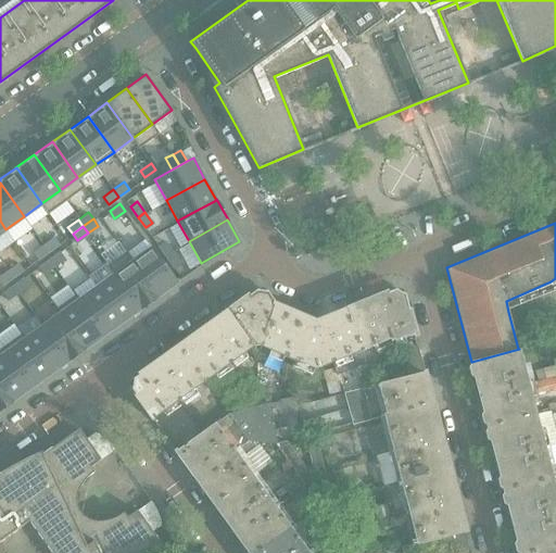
[(48,251),(59,243),(53,236),(43,243),(48,251)]
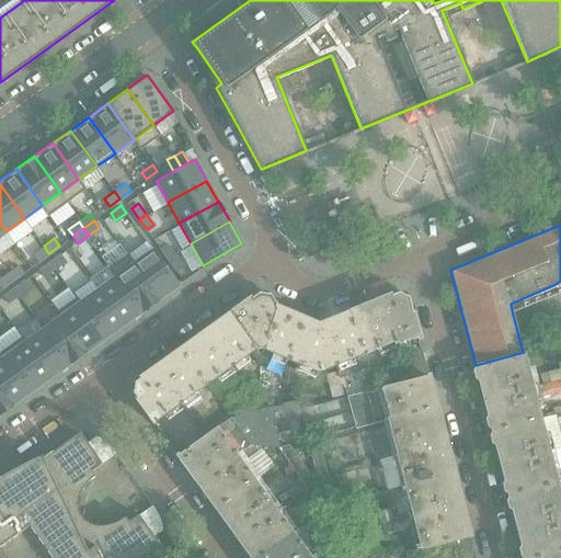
[(159,247),(167,258),(174,252),(167,242),(159,247)]
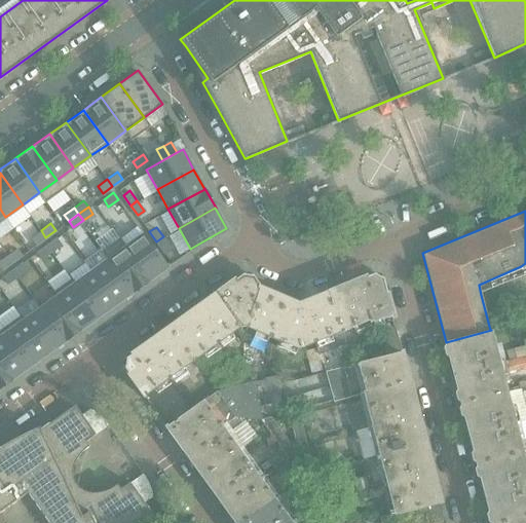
[(45,237),(41,230),(31,237),(36,244),(45,237)]
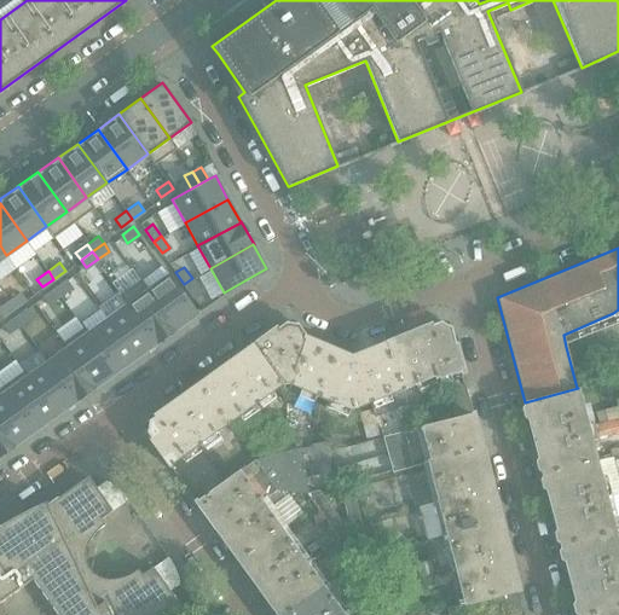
[(196,313),(167,273),(146,288),(175,328),(196,313)]
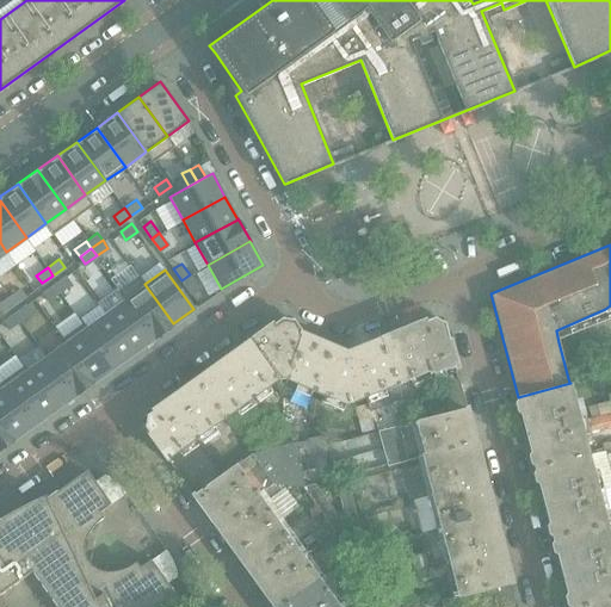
[(198,286),(190,274),(181,280),(190,292),(198,286)]
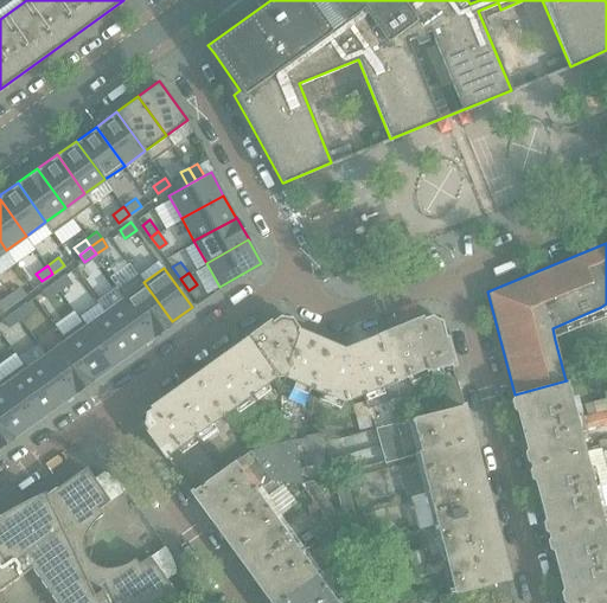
[(59,289),(70,281),(65,274),(53,281),(59,289)]
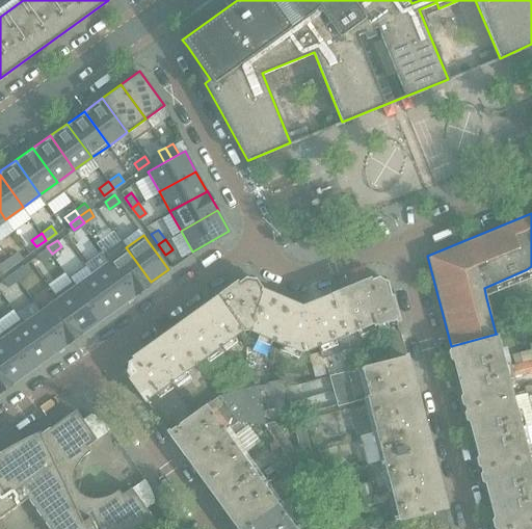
[(42,261),(52,254),(47,246),(36,254),(42,261)]
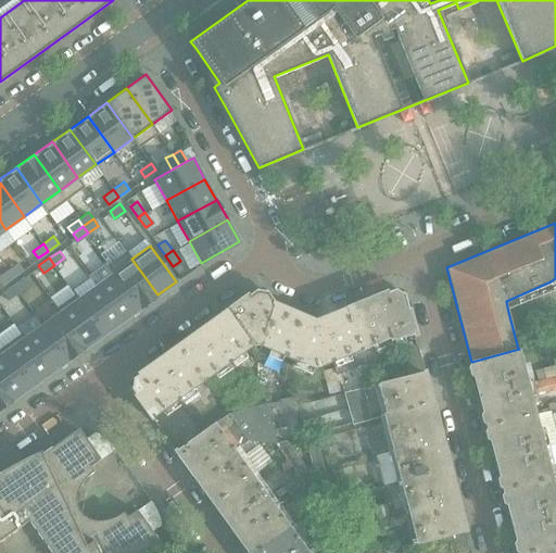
[(158,294),(131,259),(113,272),(139,308),(158,296),(158,294)]
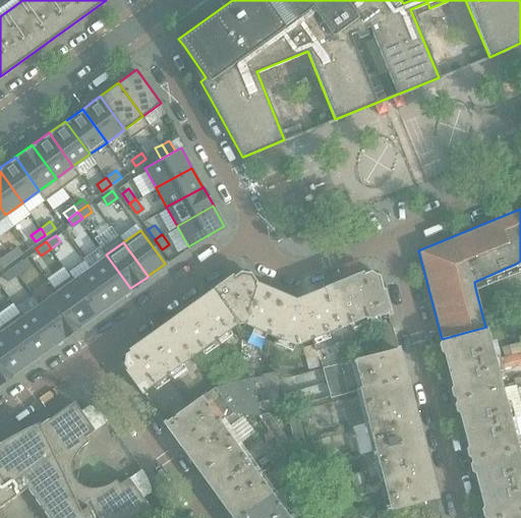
[(11,259),(21,251),(16,245),(7,252),(11,259)]
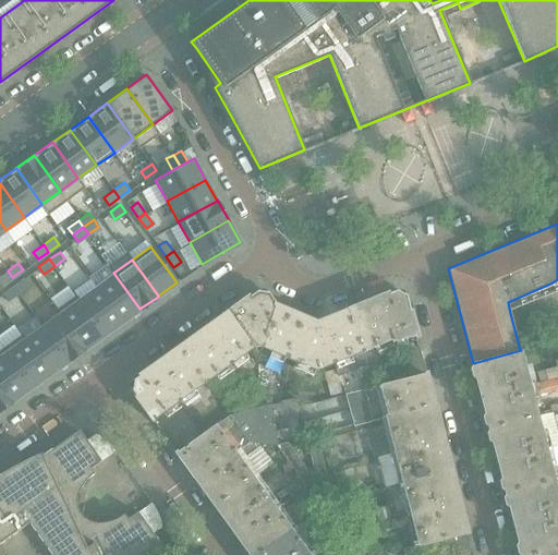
[(0,281),(2,285),(12,277),(8,270),(0,275),(0,281)]
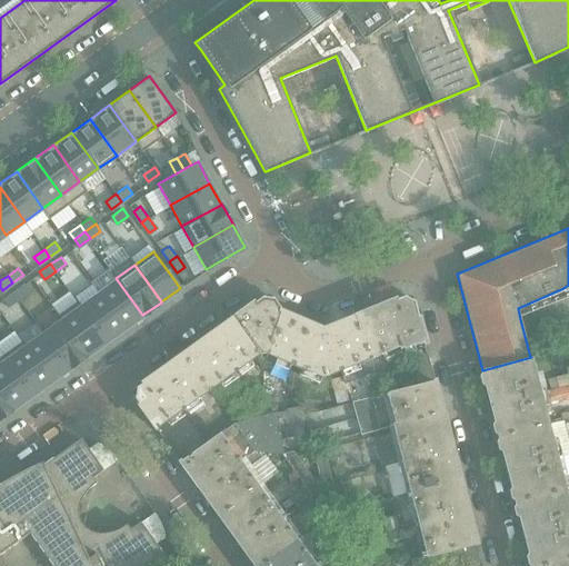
[(142,315),(116,278),(98,291),(125,328),(142,315)]
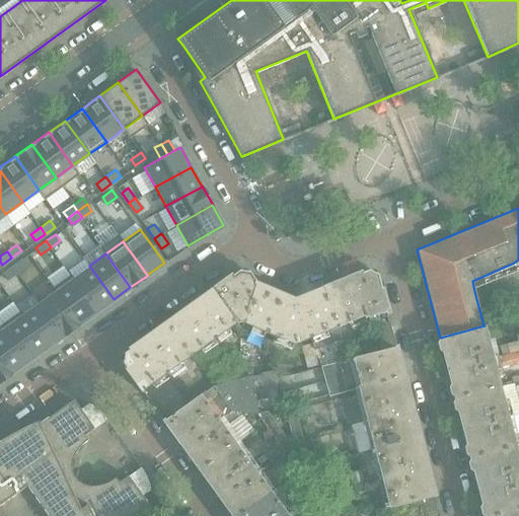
[(17,272),(26,265),(21,258),(12,265),(17,272)]
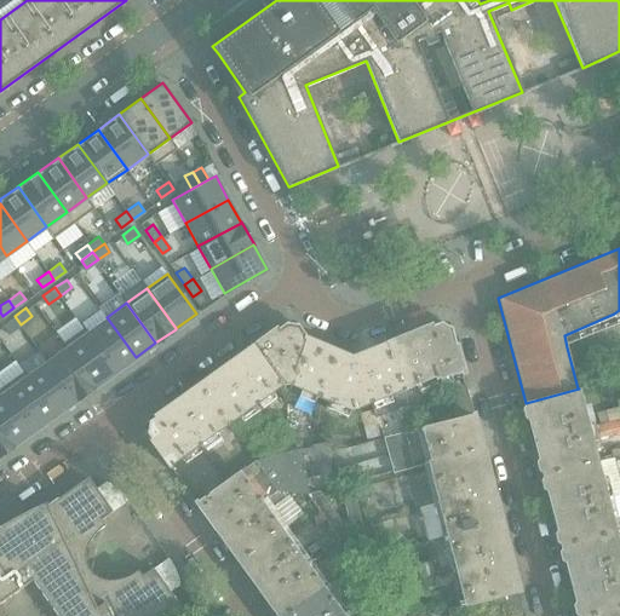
[(9,333),(21,324),(15,316),(3,324),(9,333)]
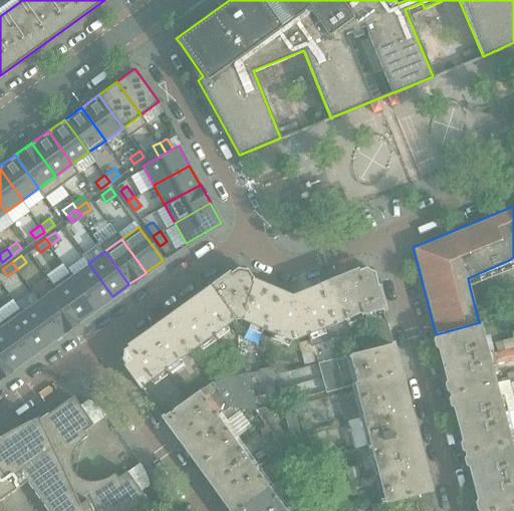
[(112,296),(88,263),(71,275),(95,308),(112,296)]
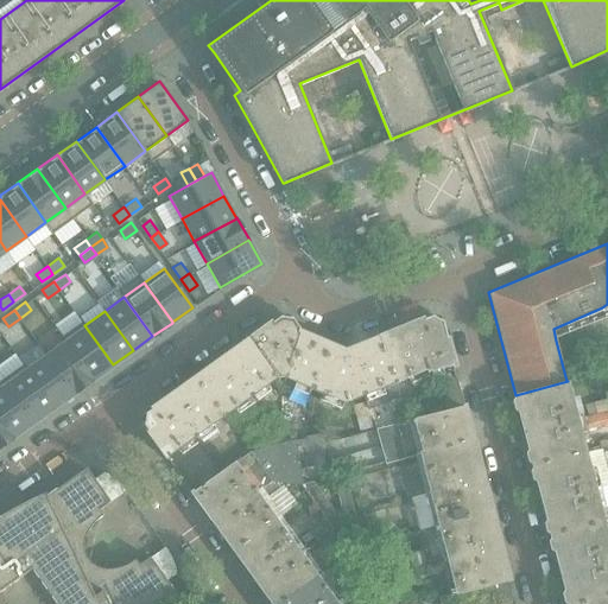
[(311,389),(330,344),(298,331),(299,328),(291,317),(280,315),(255,334),(267,350),(264,354),(277,377),(283,377),(311,389)]
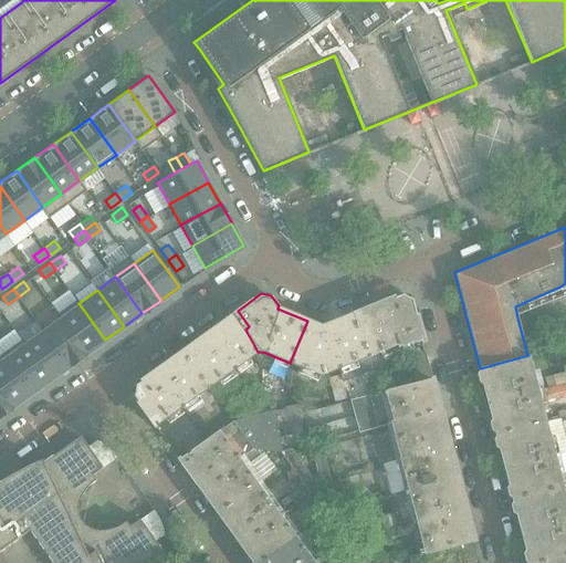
[(421,340),(411,298),(402,293),(350,314),(367,356),(397,344),(398,346),(421,340)]
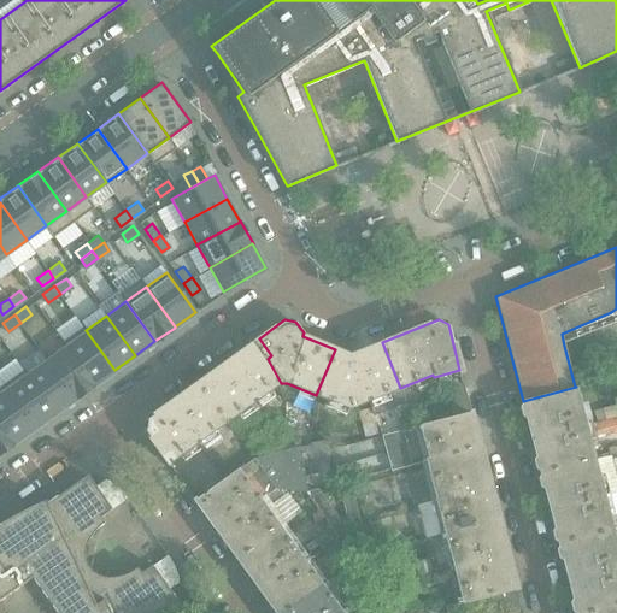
[(115,370),(86,330),(66,345),(94,384),(115,370)]
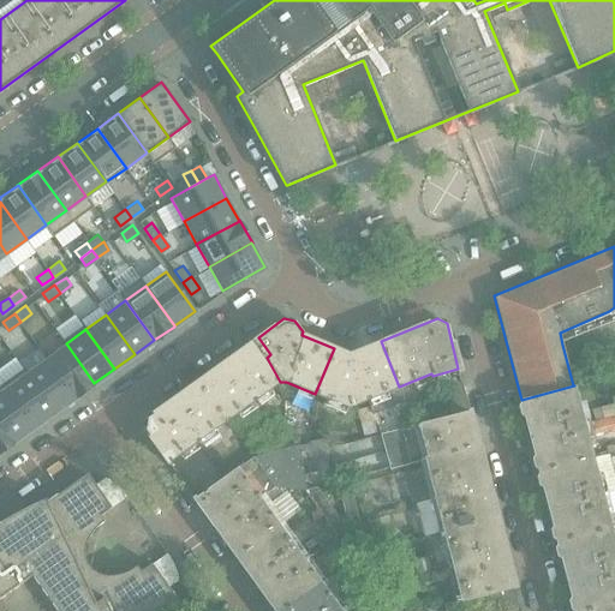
[(280,382),(267,358),(270,354),(258,337),(198,379),(227,419),(280,382)]
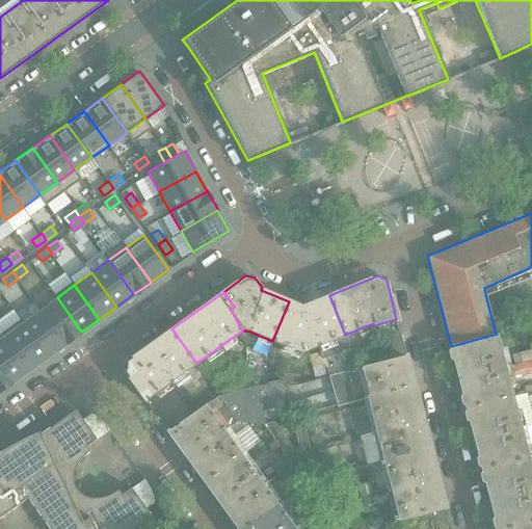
[(345,335),(329,295),(301,307),(289,301),(272,341),(301,353),(345,335)]
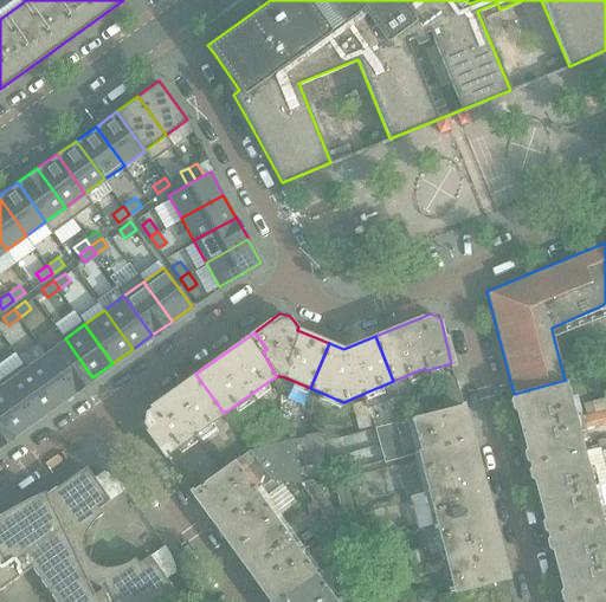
[(92,377),(65,338),(45,353),(73,392),(94,377),(92,377)]
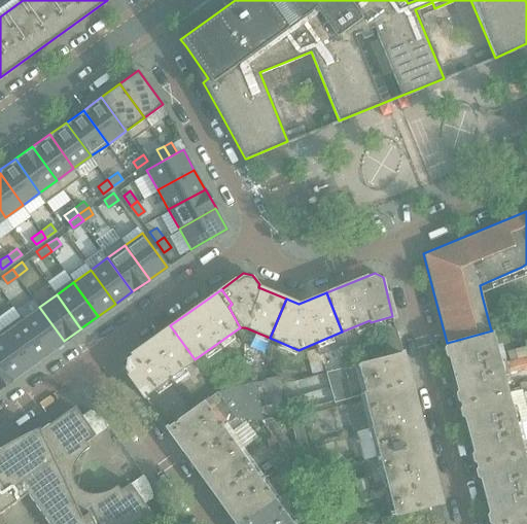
[(64,341),(39,307),(23,319),(46,353),(64,341)]
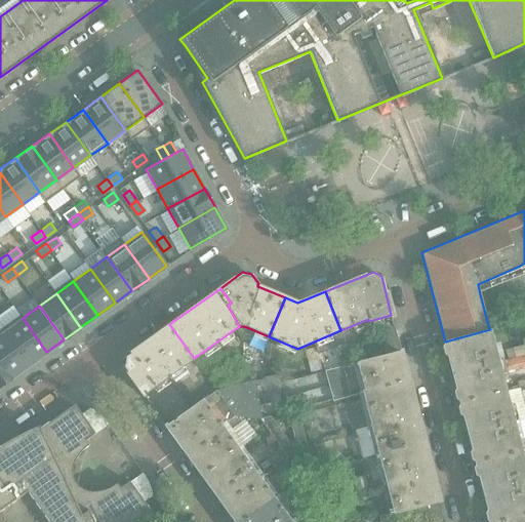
[(46,352),(23,318),(5,330),(30,364),(46,352)]
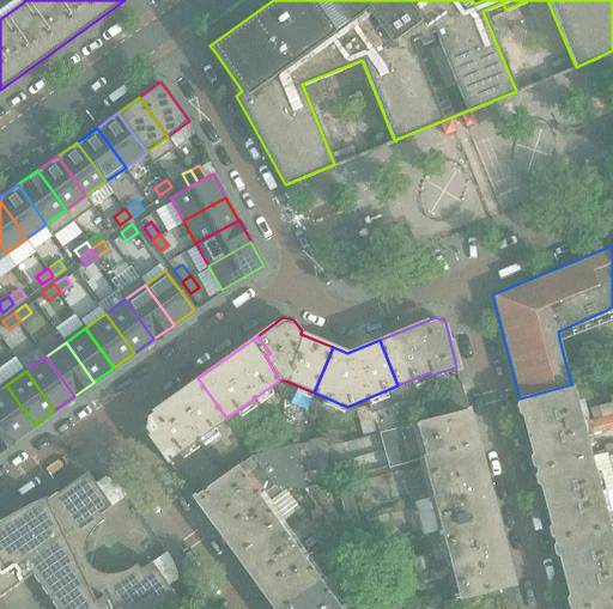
[(226,418),(198,378),(145,416),(144,426),(167,460),(226,418)]
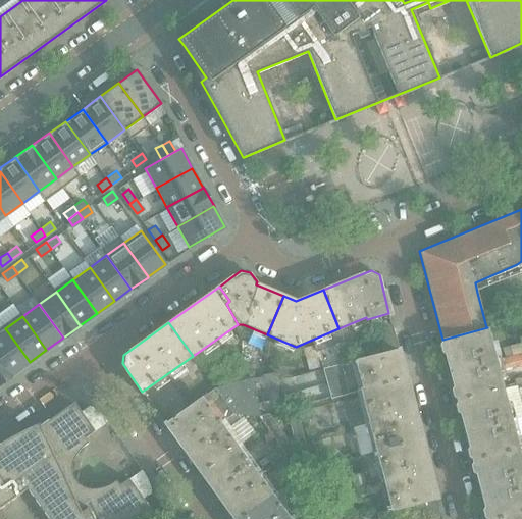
[(406,378),(398,349),(392,323),(375,327),(379,346),(366,349),(368,355),(338,362),(341,370),(293,382),(298,403),(346,391),(346,393),(359,390),(406,378)]
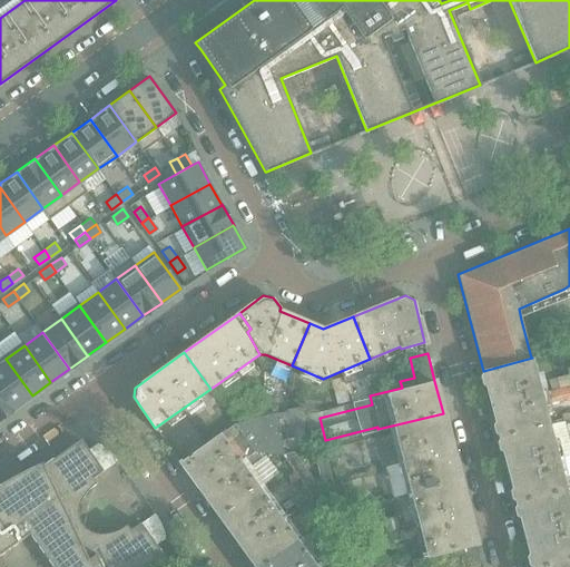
[(541,390),(532,358),(483,371),(500,436),(549,422),(544,403),(569,397),(569,382),(558,387),(541,390)]
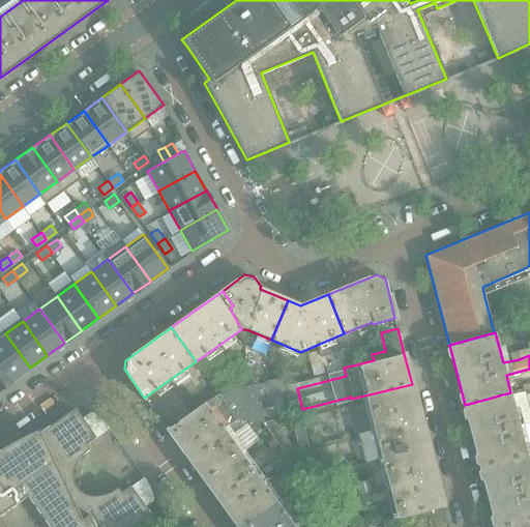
[(30,368),(5,333),(0,337),(0,361),(12,380),(30,368)]
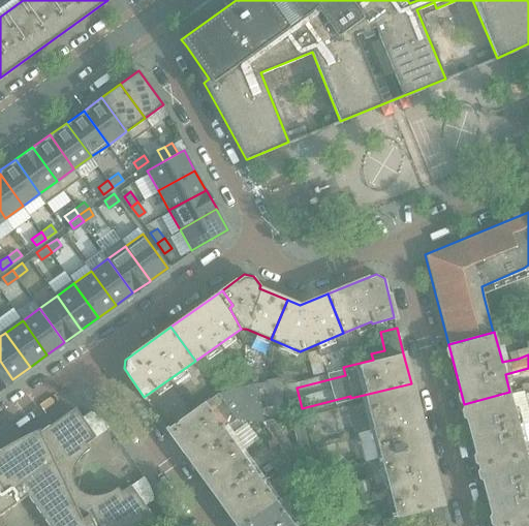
[(528,354),(528,344),(527,345),(527,347),(516,350),(518,359),(528,354)]
